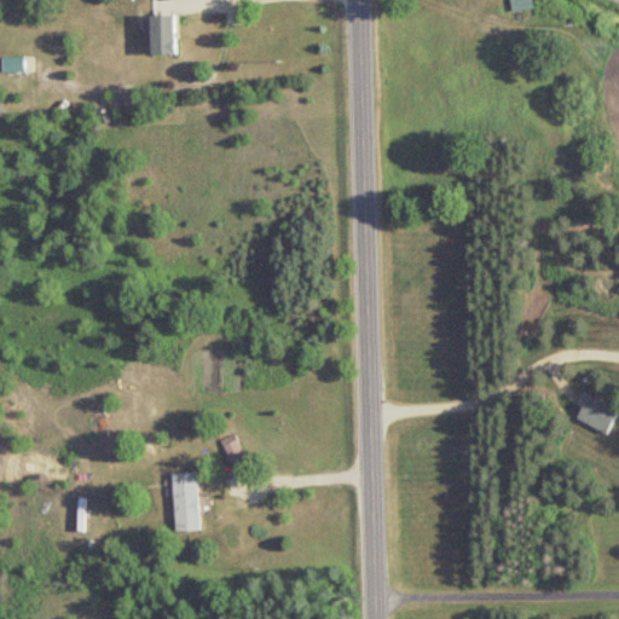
[(513,0),(513,13),(533,13),(533,0),(513,0)]
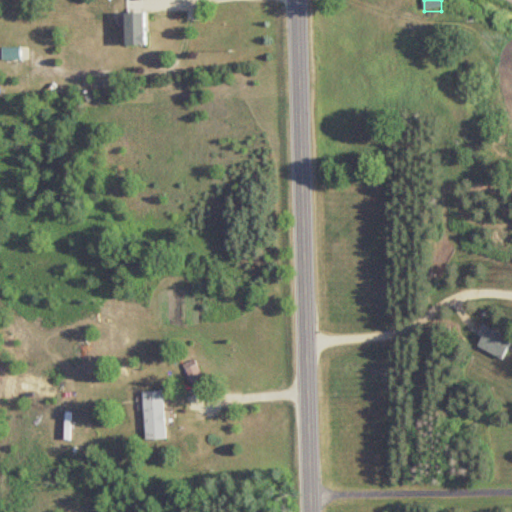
[(124,13),(124,46),(146,46),(146,13),(124,13)]
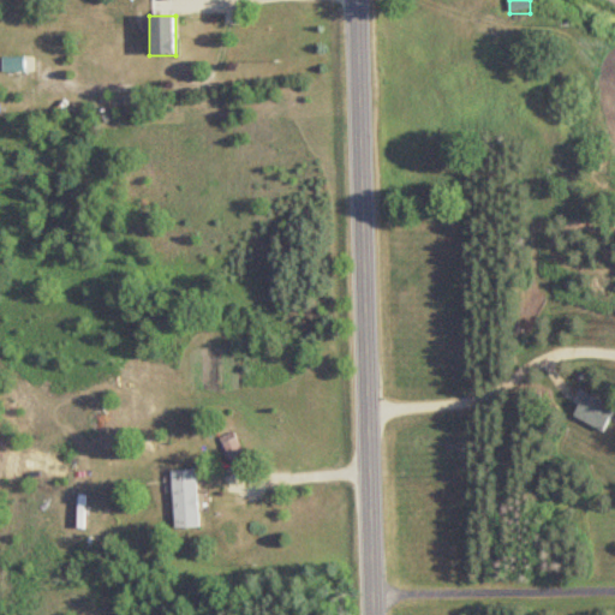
[(573,418),(607,433),(614,411),(614,406),(584,393),(573,418)]
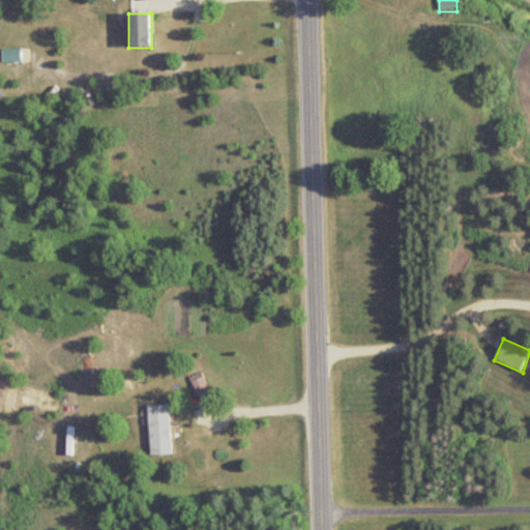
[(188,379),(196,395),(208,390),(201,373),(188,379)]
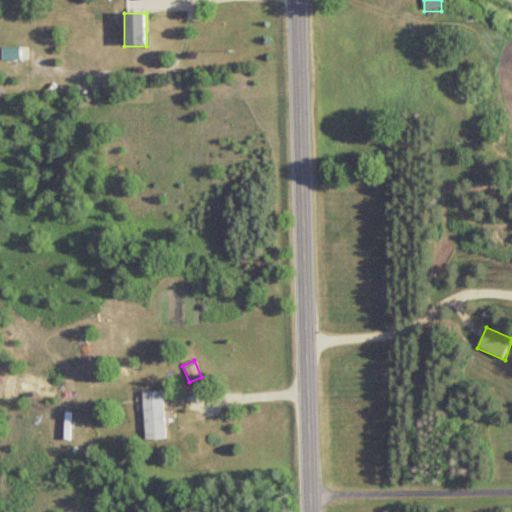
[(166,440),(166,392),(154,392),(154,440),(166,440)]
